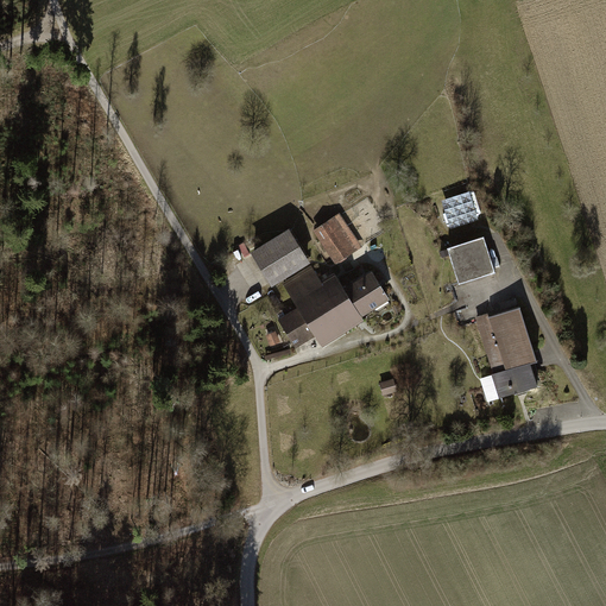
[(443,196),(450,223),(478,216),(471,188),(443,196)]
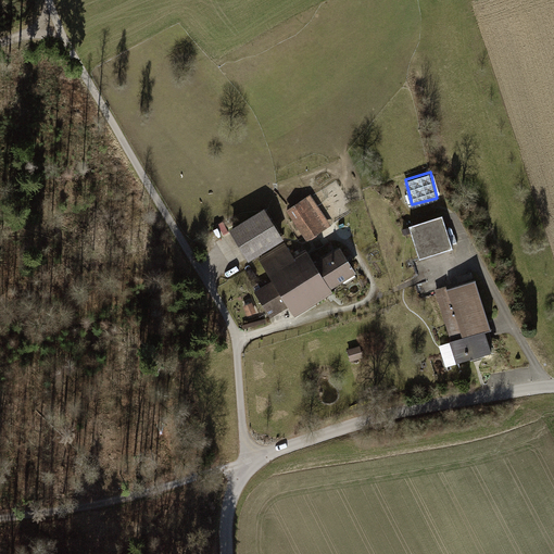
[(328,224),(309,193),(285,209),(305,239),(328,224)]
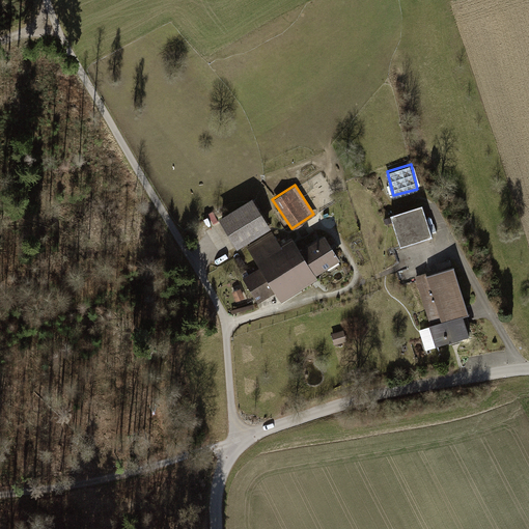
[(246,246),(271,230),(253,199),(215,221),(233,252),(246,246)]
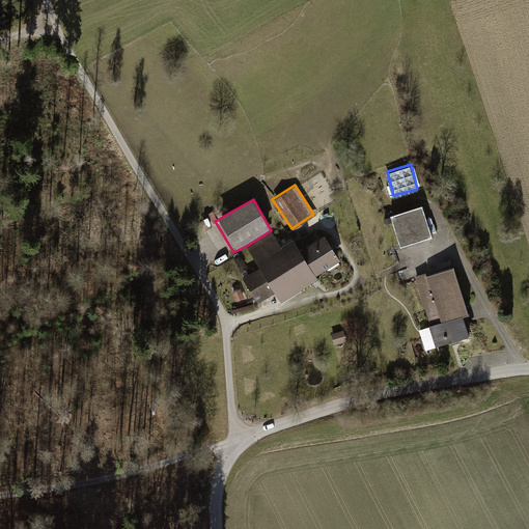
[(400,247),(432,238),(422,205),(390,216),(400,247)]
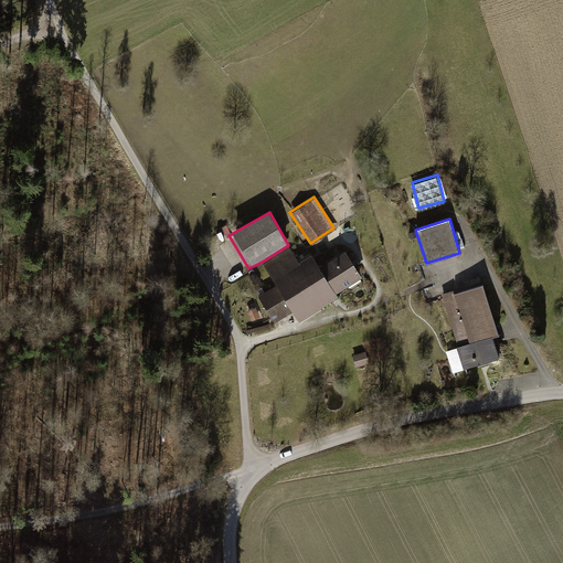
[(290,314),(297,322),(337,298),(333,293),(360,276),(344,252),(318,267),(309,253),(297,259),(288,245),(262,262),(276,285),(258,296),(275,322),(290,314)]
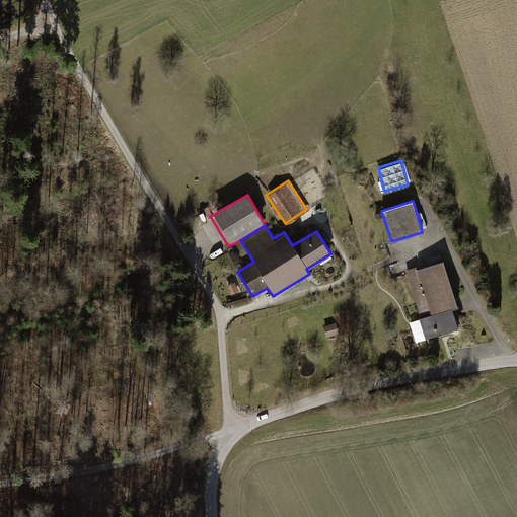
[(456,306),(442,260),(404,271),(419,317),(454,306),(456,306)]
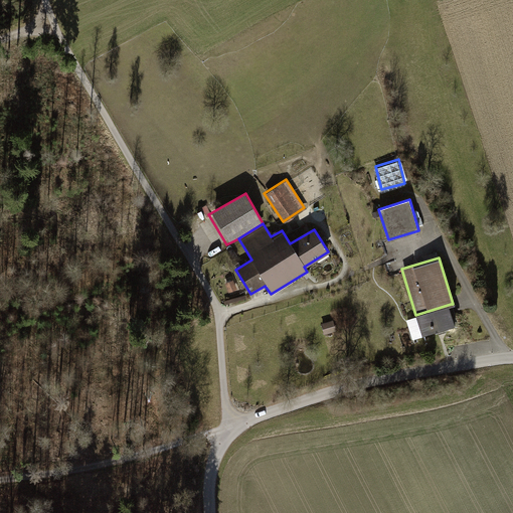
[(415,315),(421,336),(458,326),(451,304),(415,315)]
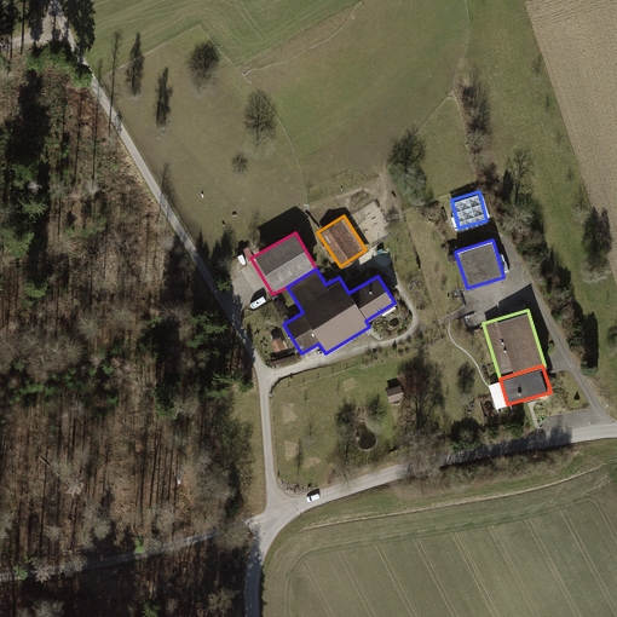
[(399,382),(384,387),(387,402),(403,397),(399,382)]
